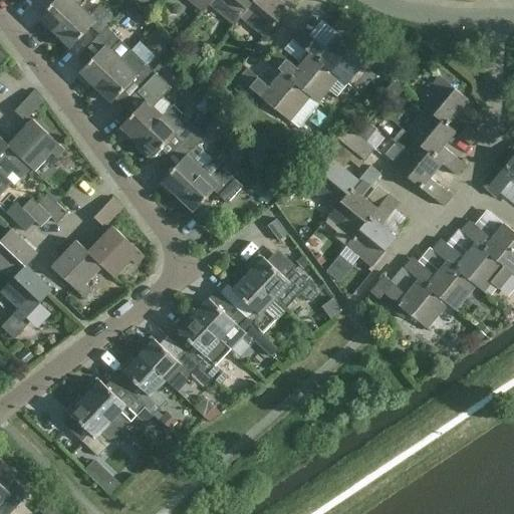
[(55,32),(81,5),(75,0),(39,0),(37,2),(38,3),(41,0),(55,0),(39,17),(55,32)]
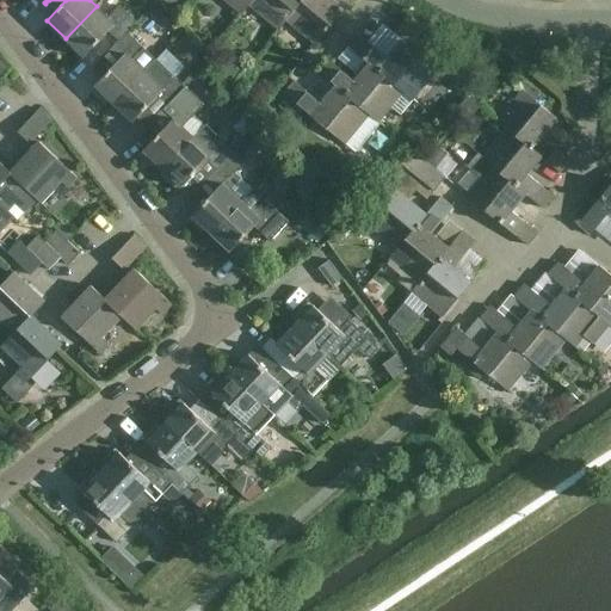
[(238,19),(250,6),(248,5),(252,0),(223,0),(240,13),(236,18),(238,19)]
